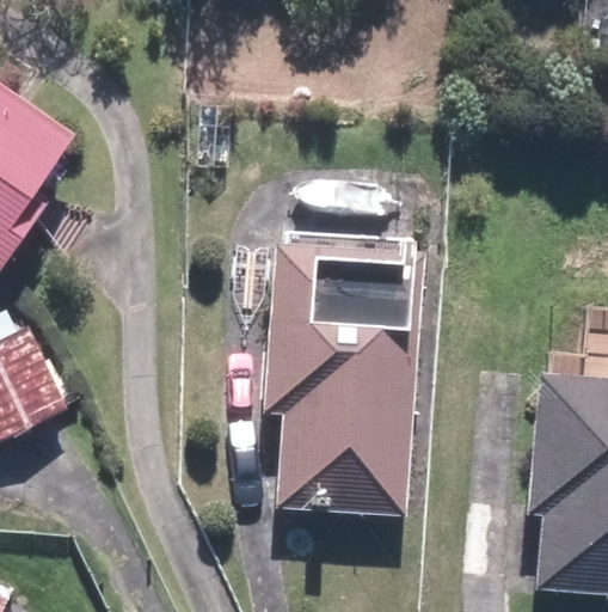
[(0,271),(44,210),(34,202),(78,140),(0,84),(0,271)]
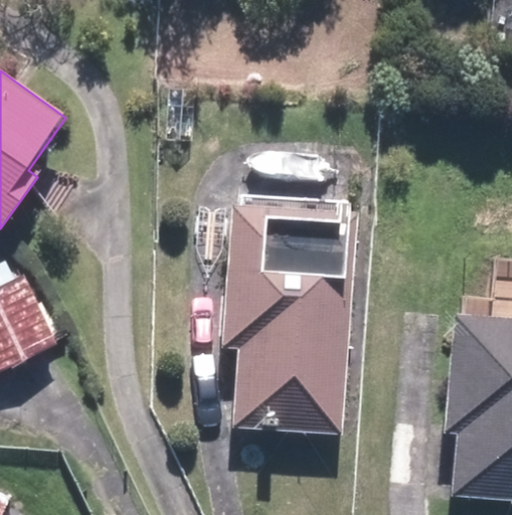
[(231,427),(341,436),(356,212),(231,204),(222,349),(236,350),(231,427)]
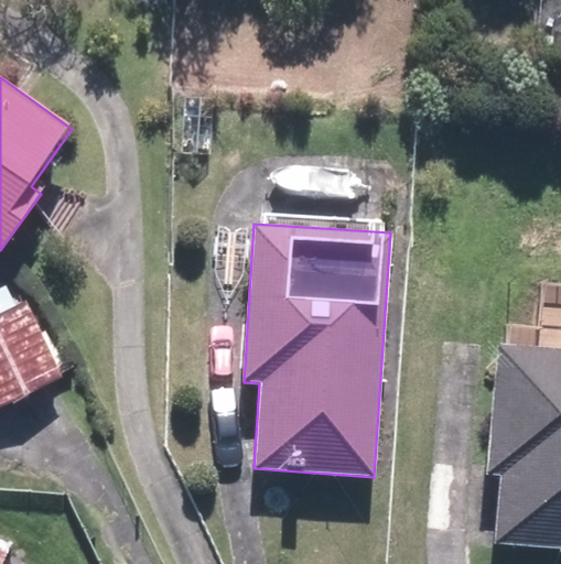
[(0,314),(13,308),(3,286),(0,289),(0,314)]
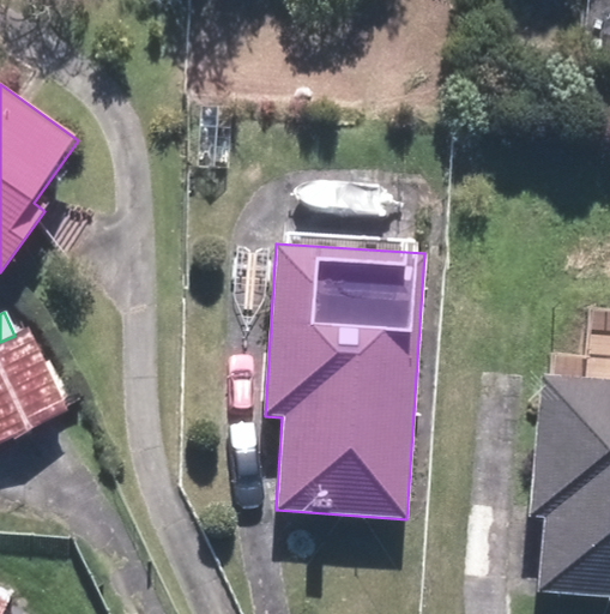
[(0,439),(66,410),(29,329),(14,336),(0,342),(0,439)]
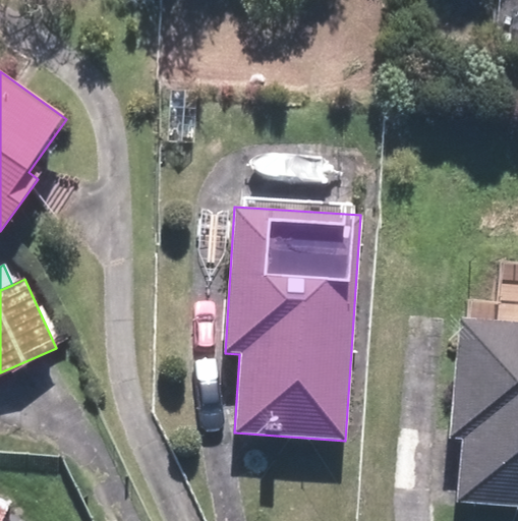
[(517,507),(517,322),(458,317),(448,439),(461,440),(456,503),(517,507)]
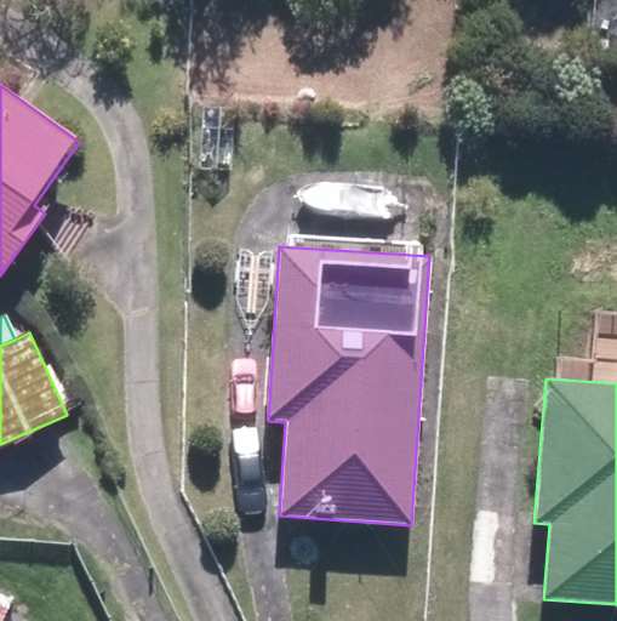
All buildings are outlined.
